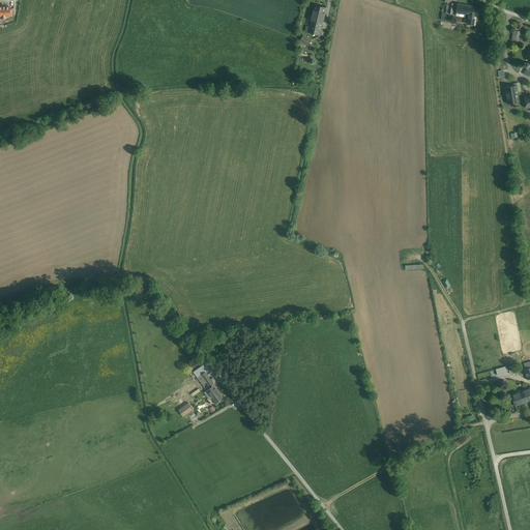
[(479,6),(459,3),(458,12),(469,15),(478,16),(479,6)]
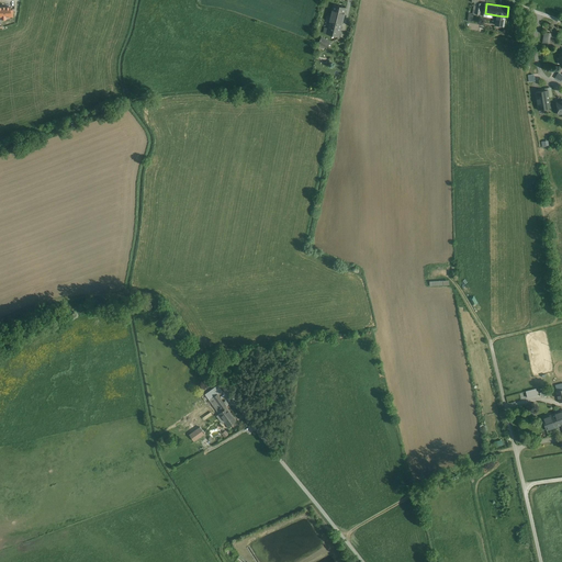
[(340,37),(347,9),(334,6),(327,34),(340,37)]
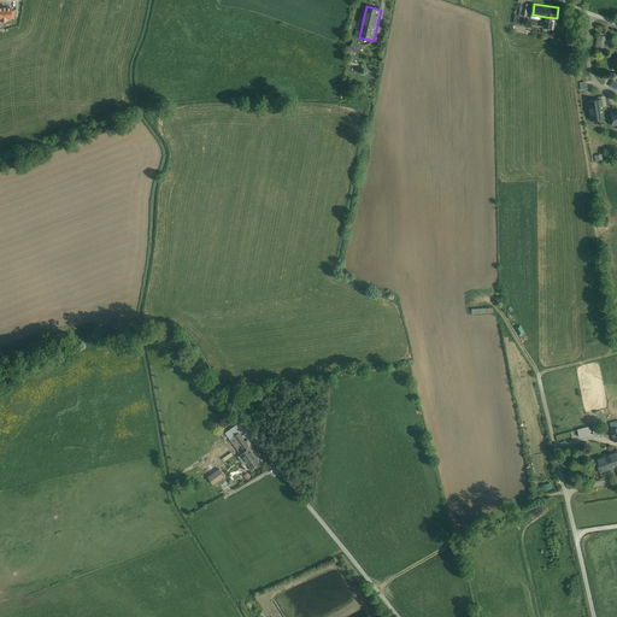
[(10,7),(0,7),(0,19),(10,19),(10,7)]
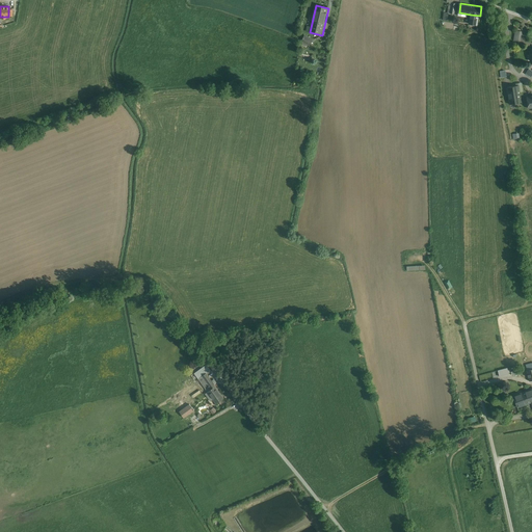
[(478,25),(480,16),(471,15),(470,24),(478,25)]
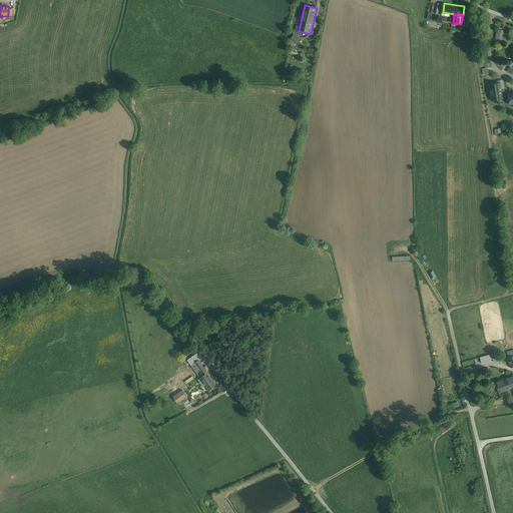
[(302,38),(294,34),(291,40),(299,44),(302,38)]
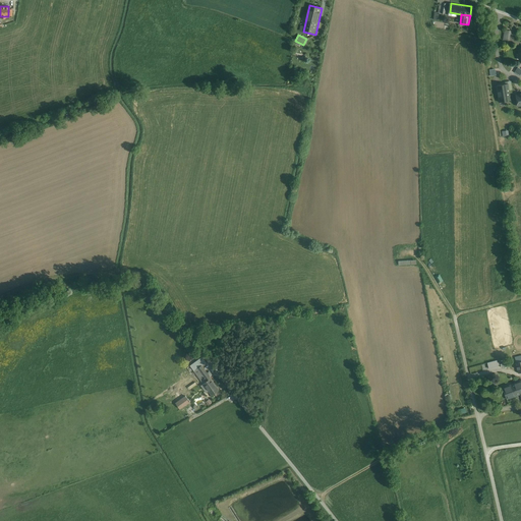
[(507,83),(497,85),(499,103),(510,101),(507,83)]
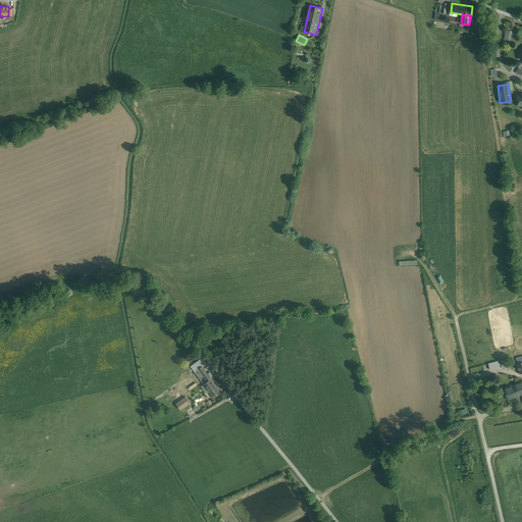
[(191,366),(195,372),(202,366),(206,363),(203,358),(191,366)]
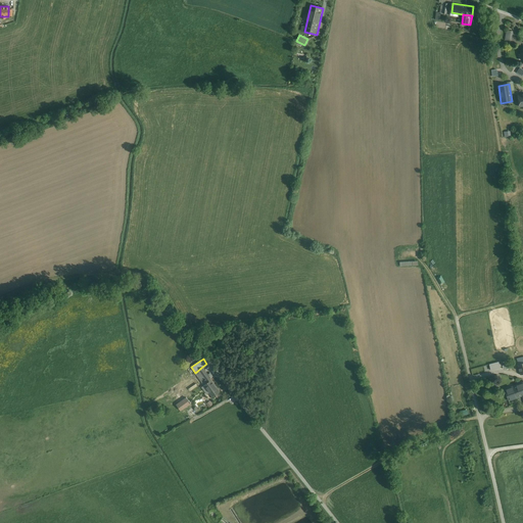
[(500,362),(489,365),(490,371),(501,369),(500,362)]
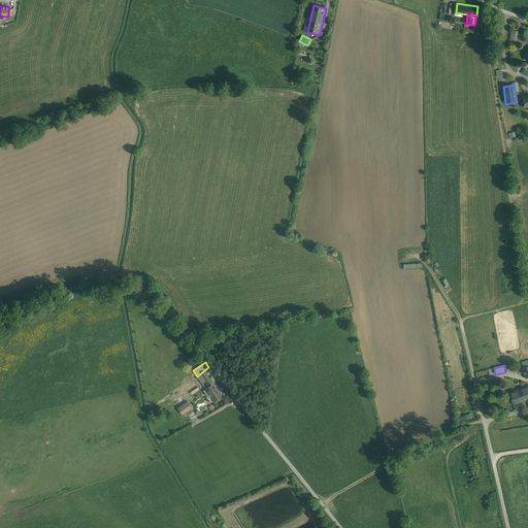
[(204,370),(197,376),(199,380),(206,389),(213,383),(204,370)]
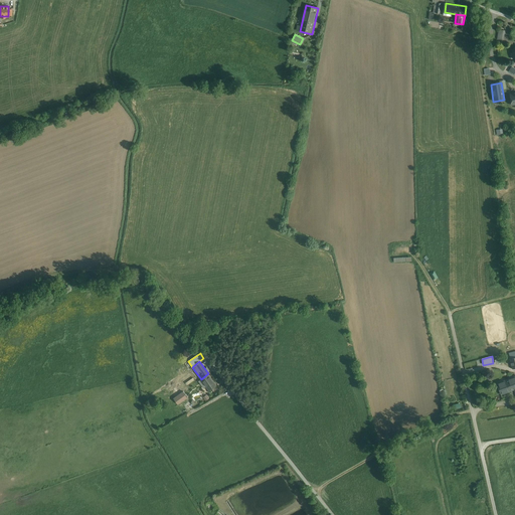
[(208,373),(201,379),(200,379),(209,390),(216,385),(208,373)]
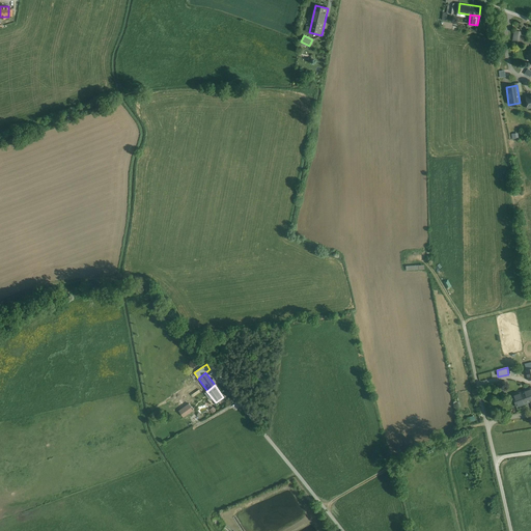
[(530,388),(512,395),(516,407),(530,401),(530,388)]
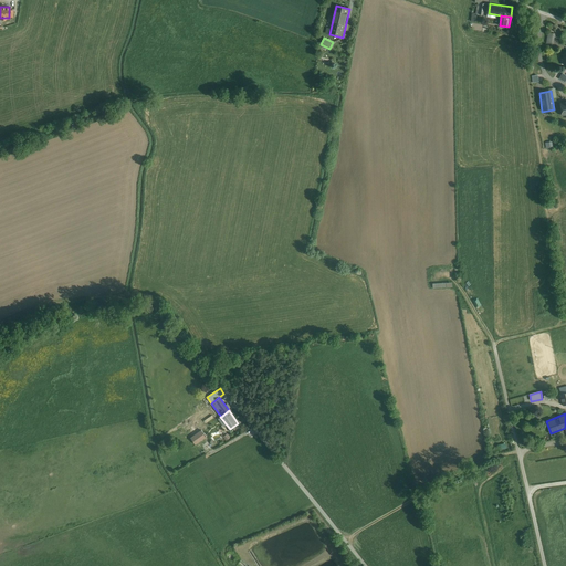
[(201,430),(190,438),(195,443),(206,436),(201,430)]
